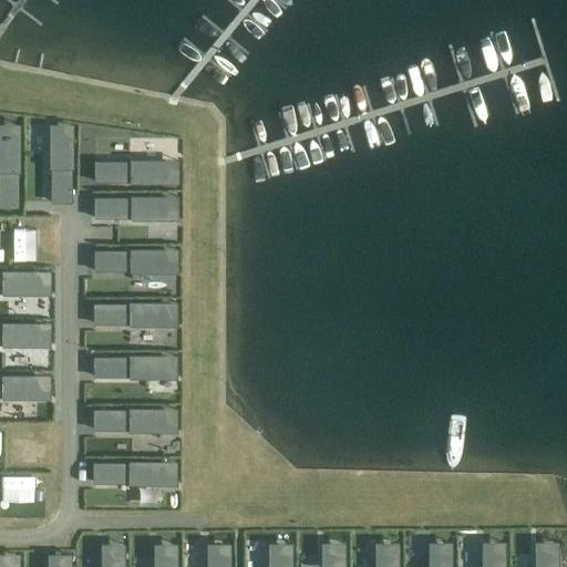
[(0,124),(0,208),(19,208),(19,174),(21,174),(20,125),(0,124)]
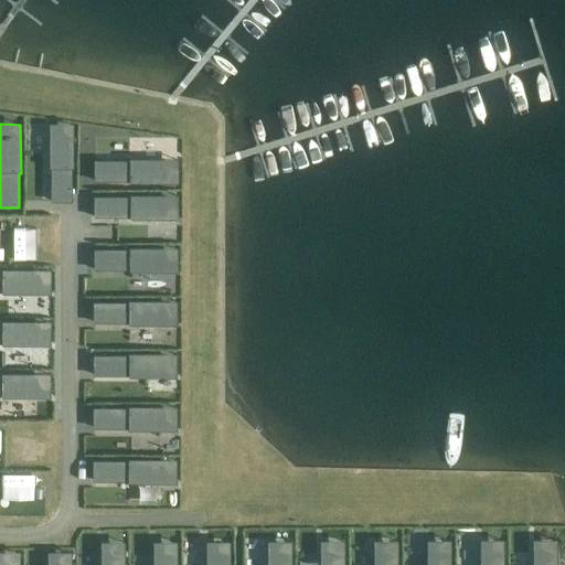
[(50,124),(50,169),(51,169),(51,202),(72,202),(72,169),(73,169),(73,124),(50,124)]
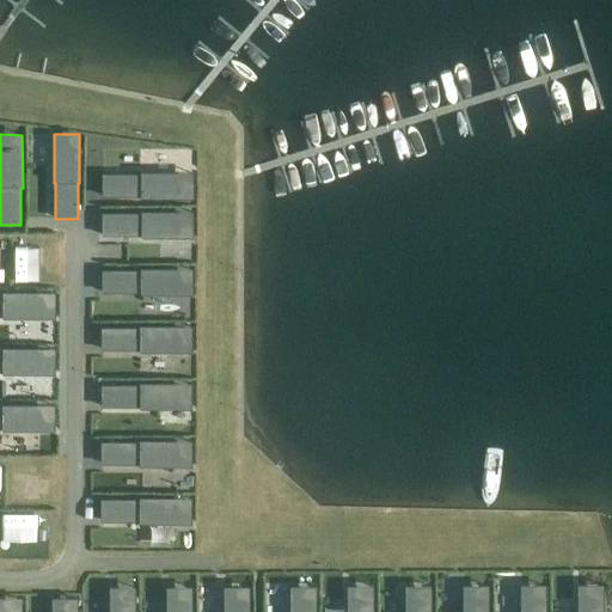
[(103,175),(103,197),(141,197),(141,199),(193,199),(193,172),(140,172),(140,175),(103,175)]
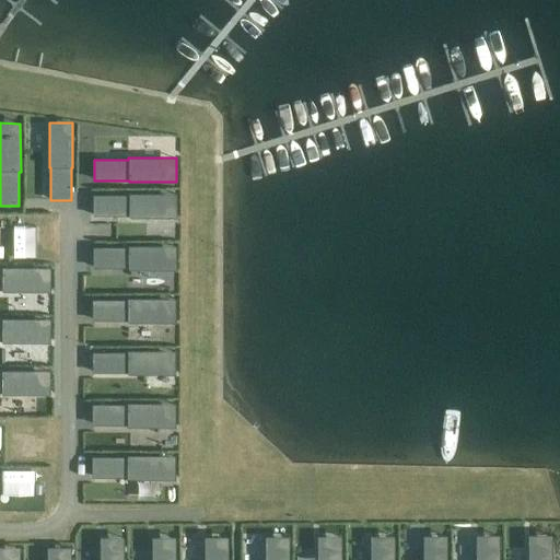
[(94,196),(94,217),(129,217),(129,218),(176,218),(176,194),(128,194),(128,196),(94,196)]
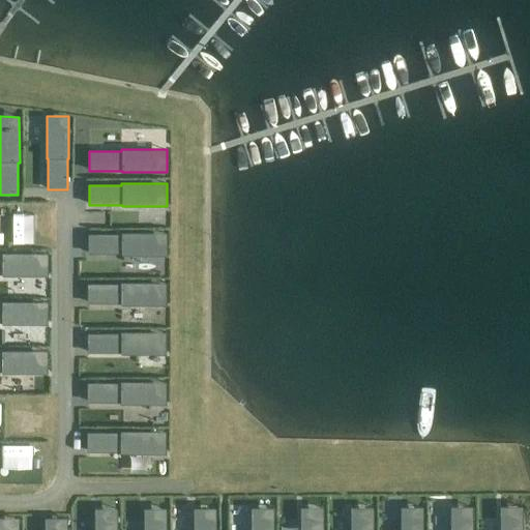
[(121,234),(88,234),(88,254),(121,254),(121,256),(167,256),(167,233),(121,233),(121,234)]
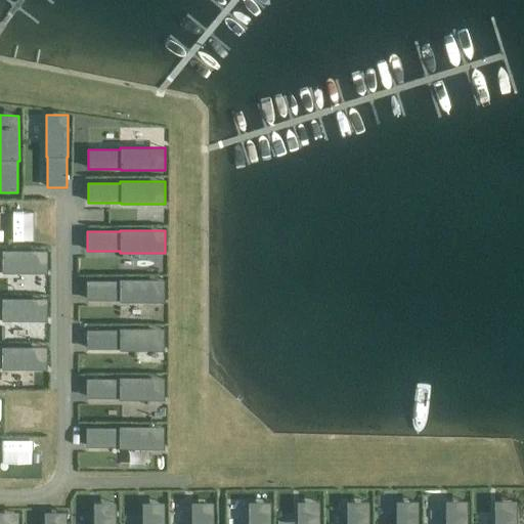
[(2,272),(35,273),(35,251),(1,251),(1,252),(0,251),(0,270),(2,271),(2,272)]
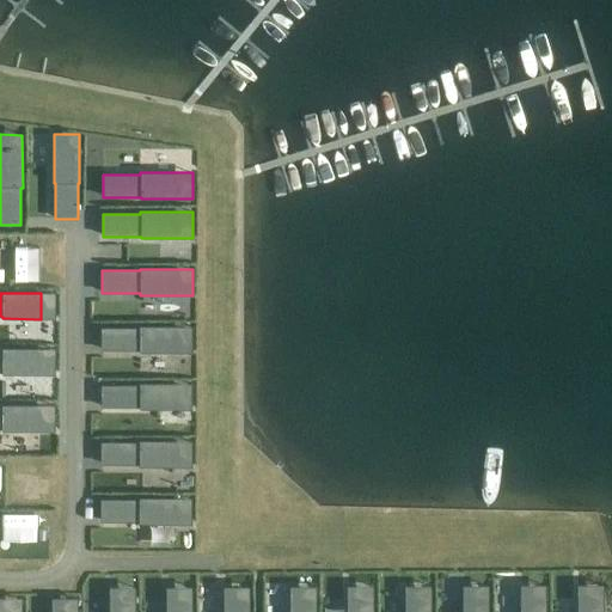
[(102,329),(102,350),(140,350),(140,353),(191,353),(191,326),(139,326),(140,329),(102,329)]
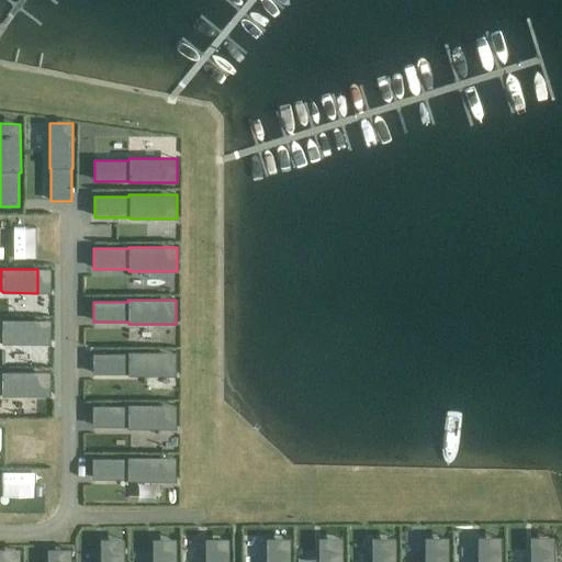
[(2,344),(37,345),(37,321),(1,321),(1,322),(0,321),(0,341),(2,343),(2,344)]
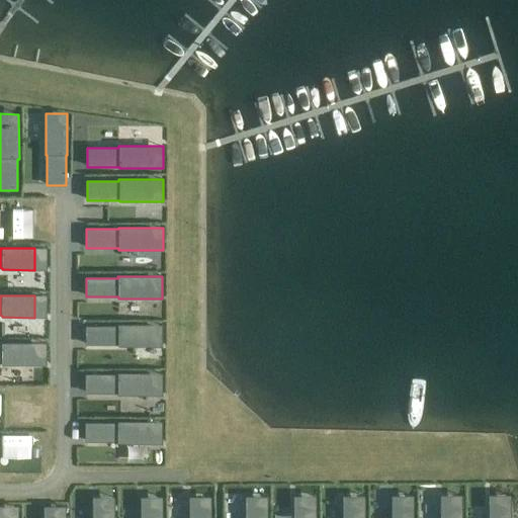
[(86,327),(86,345),(118,345),(118,347),(150,347),(150,325),(118,325),(118,327),(86,327)]
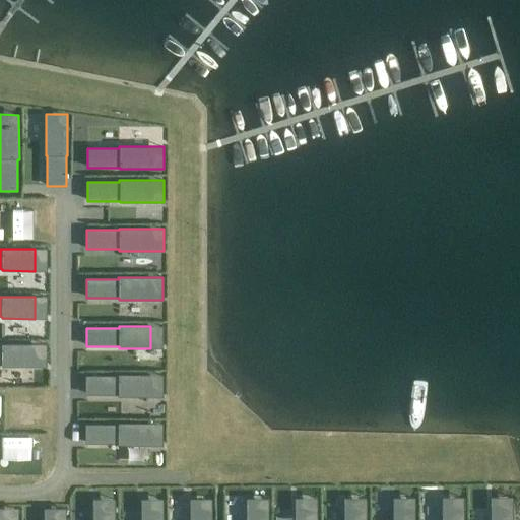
[(1,366),(35,367),(34,344),(1,344),(1,345),(0,344),(0,364),(1,365),(1,366)]
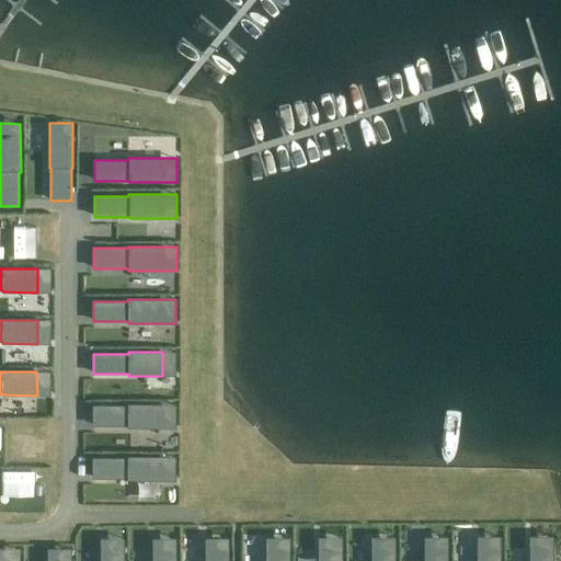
[(127,405),(92,405),(93,426),(127,426),(127,428),(175,427),(175,403),(127,404),(127,405)]
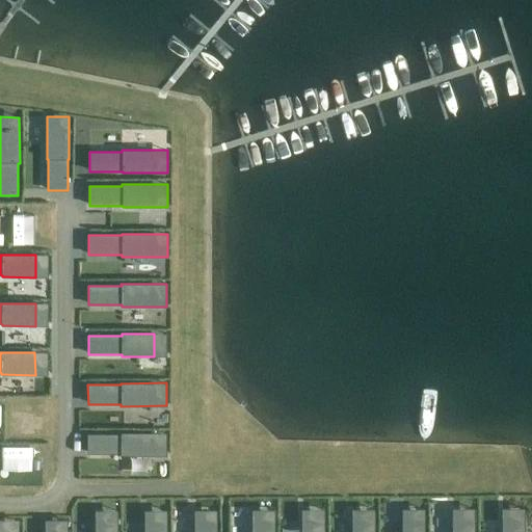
[(120,434),(87,434),(87,454),(120,454),(120,455),(165,455),(165,432),(120,432),(120,434)]
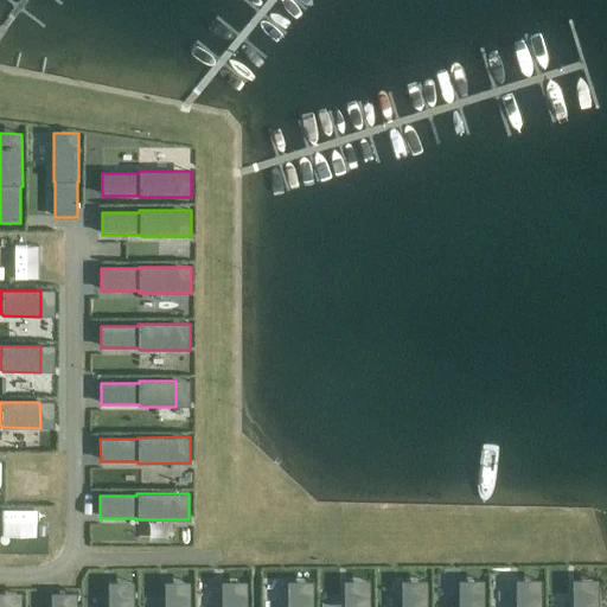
[(453,606),(455,568),(439,567),(436,606),(453,606)]
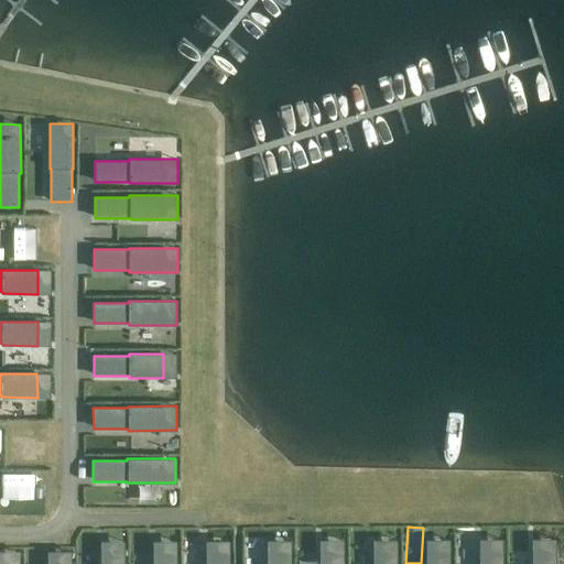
[(373,540),(372,563),(397,563),(398,540),(373,540)]
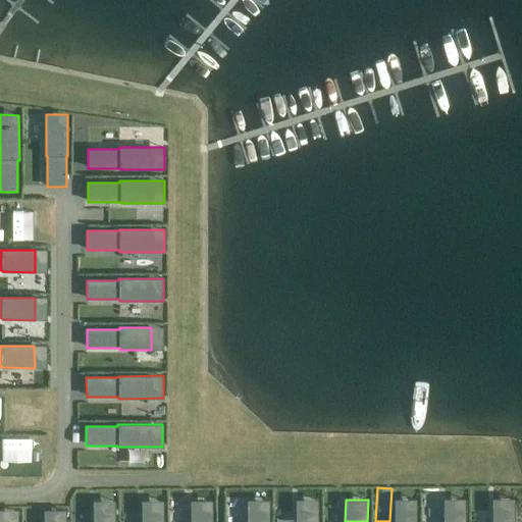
[(395,500),(395,521),(417,521),(417,500),(395,500)]
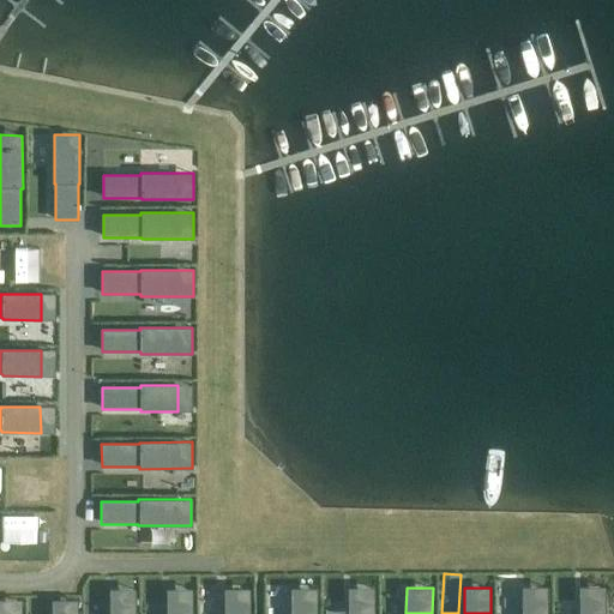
[(522,588),(522,613),(548,613),(548,588),(522,588)]
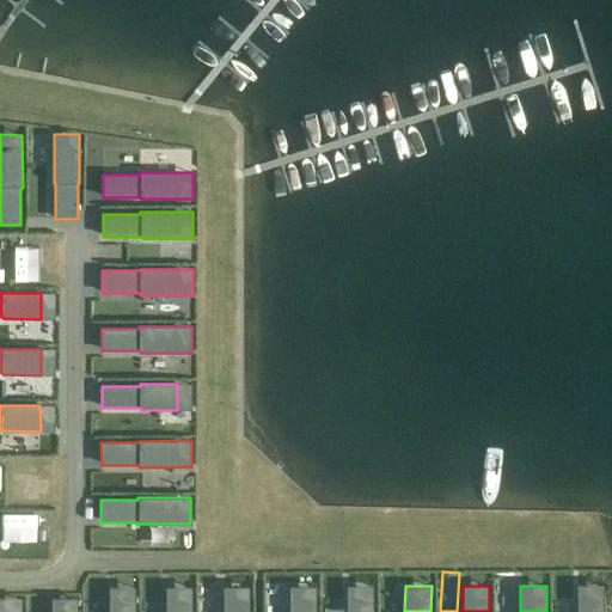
[(577,586),(577,611),(603,611),(604,586),(577,586)]
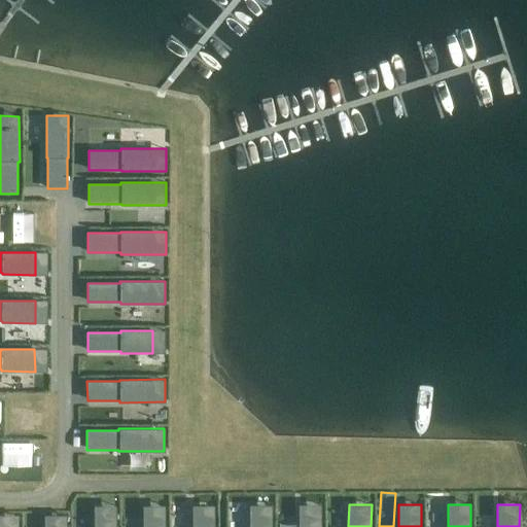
[(95,505),(94,526),(116,526),(117,505),(95,505)]
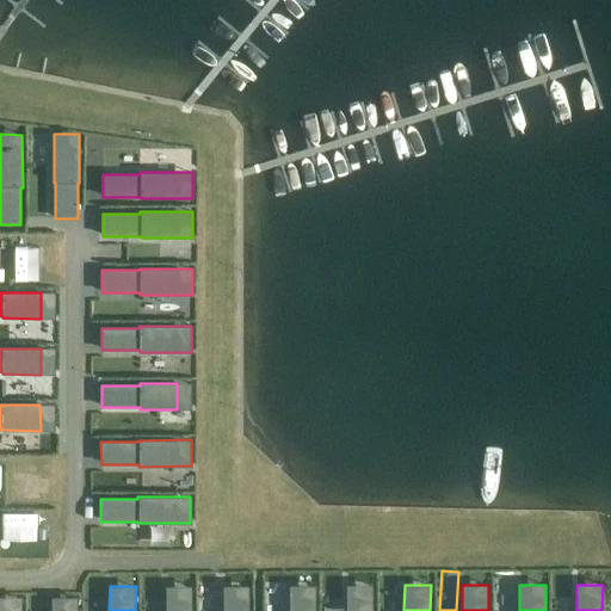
[(166,586),(166,610),(192,610),(192,586),(166,586)]
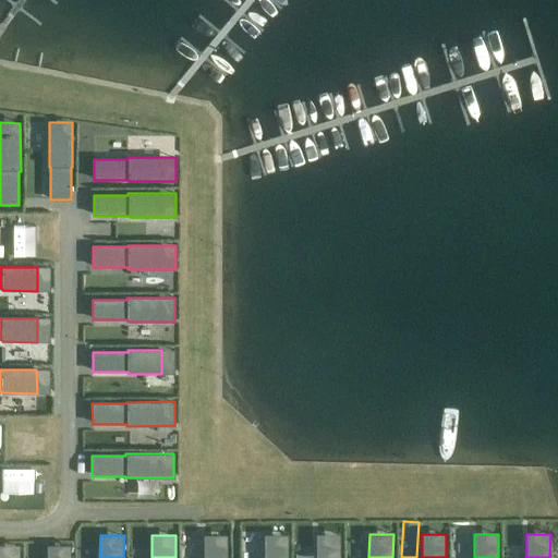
[(204,535),(204,557),(228,557),(228,535),(204,535)]
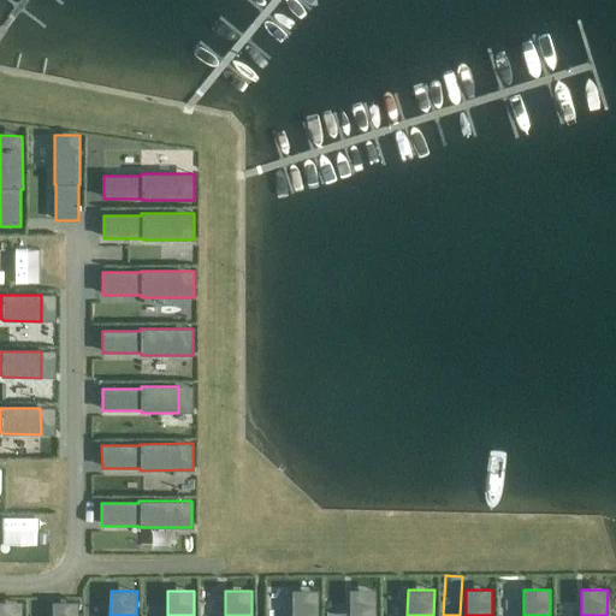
[(292,591),(291,615),(318,615),(319,591),(292,591)]
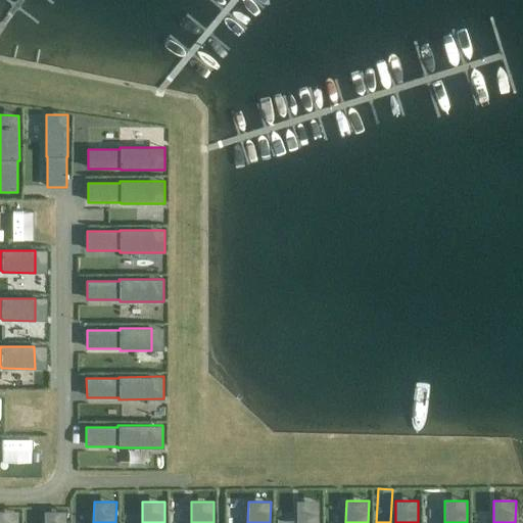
[(297,502),(296,522),(319,522),(320,502),(297,502)]
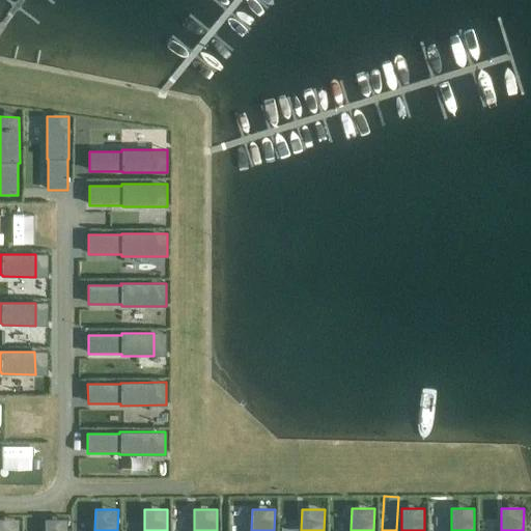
[(43,521),(42,530),(64,530),(65,521),(43,521)]
